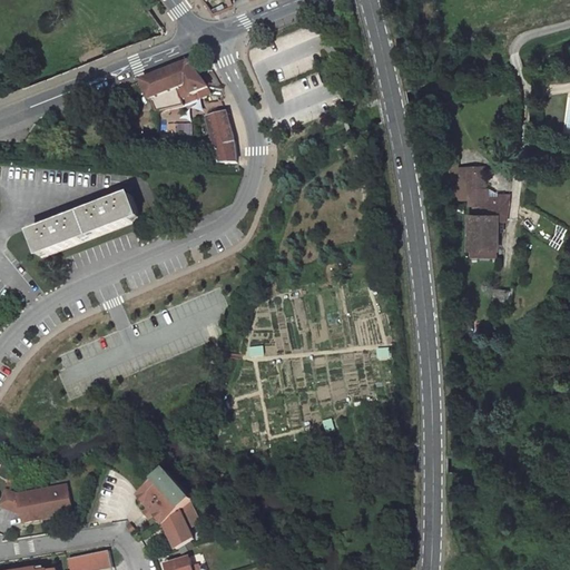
[(229,0),(203,0),(214,16),(233,8),(229,0)]
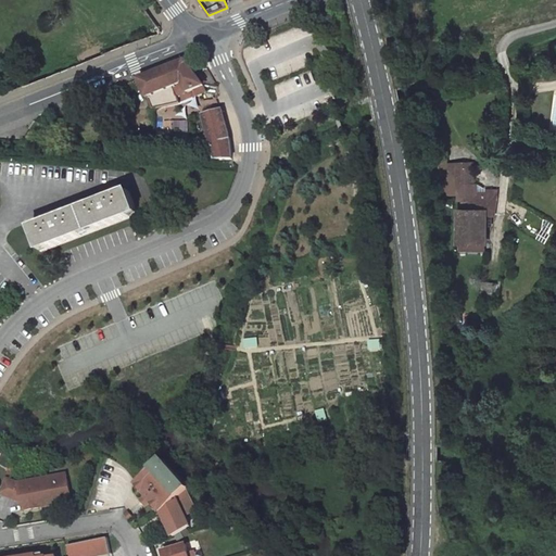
[(187,62),(140,80),(142,85),(148,98),(149,98),(154,110),(181,104),(178,97),(186,95),(182,88),(186,87),(188,93),(196,90),(198,97),(203,95),(202,92),(200,88),(205,86),(187,62)]
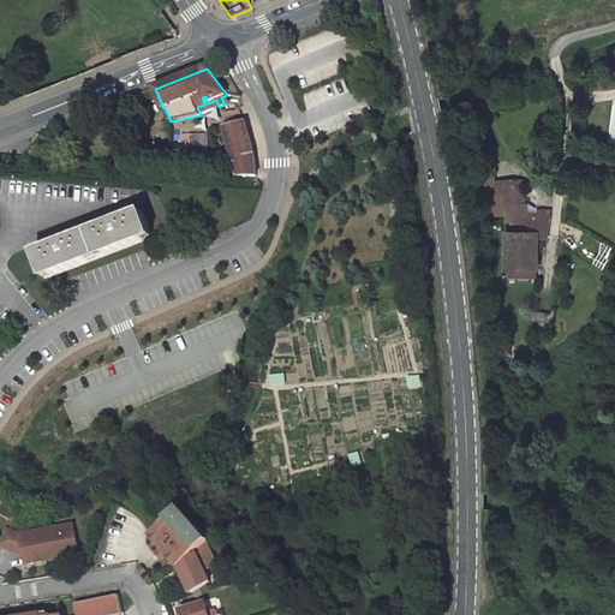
[(495,119),(494,109),(484,113),(487,121),(495,119)]
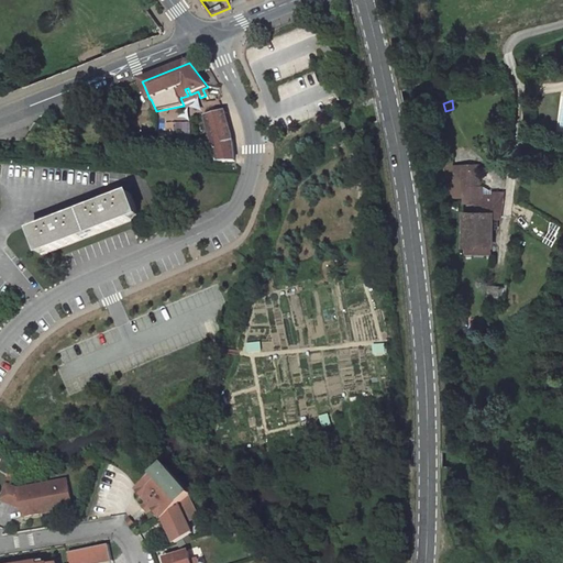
[(219,158),(219,162),(235,162),(233,141),(225,111),(207,117),(212,136),(219,158)]
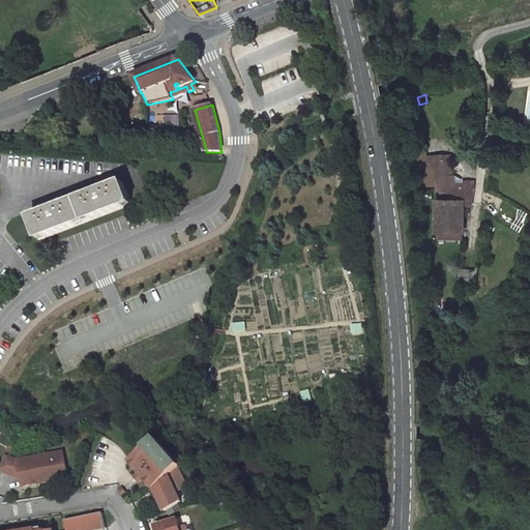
[(167,112),(158,112),(158,127),(166,127),(167,112)]
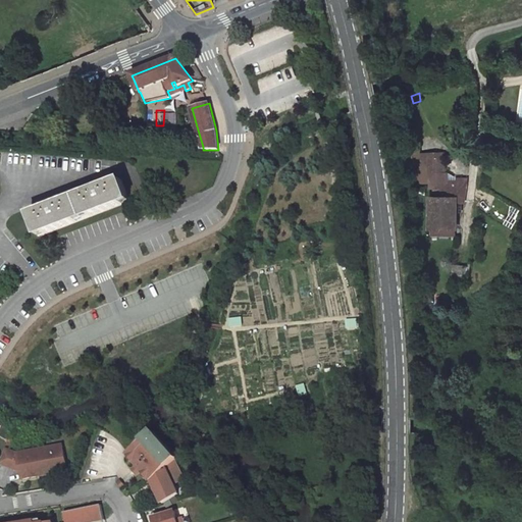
[(197,126),(190,127),(195,148),(203,147),(197,126)]
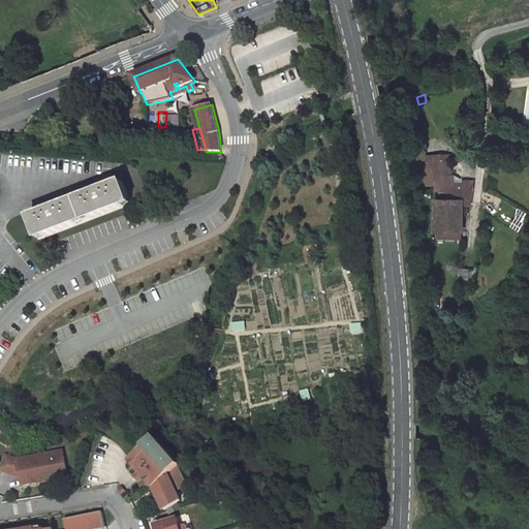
[(429,166),(428,156),(428,153),(421,153),(422,166),(429,166)]
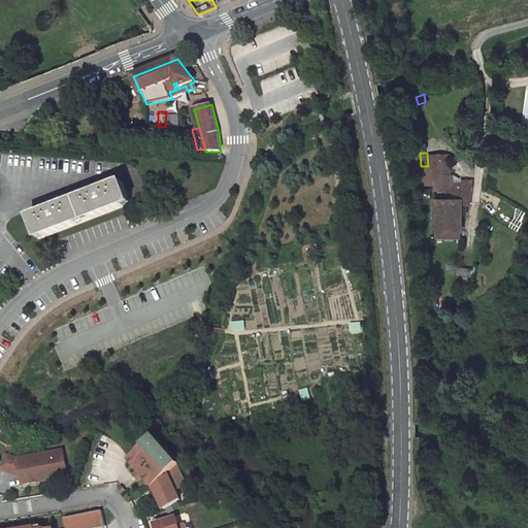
[(439,185),(438,156),(427,156),(428,166),(427,185),(439,185)]
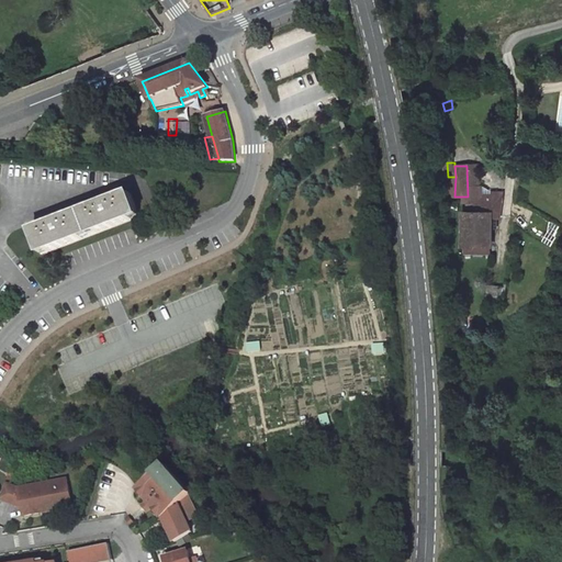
[(501,216),(504,197),(493,197),(481,197),(481,184),(480,184),(480,170),(471,170),(471,166),(467,166),(468,197),(468,205),(476,206),(476,212),(465,212),(464,245),(492,246),(493,216),(501,216)]
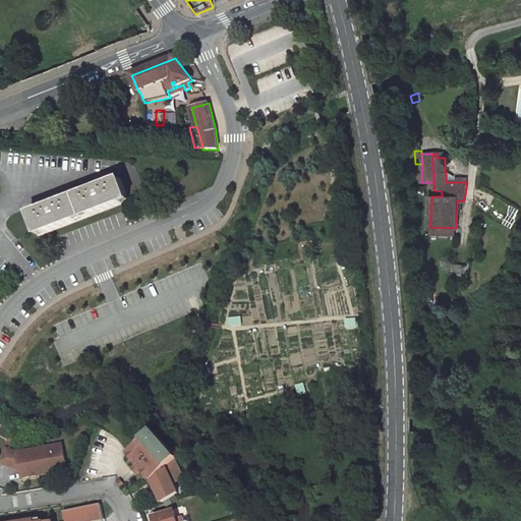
[(50,208),(31,215),(39,236),(129,201),(121,180),(102,187),(101,184),(95,187),(96,189),(57,205),(56,201),(49,205),(50,208)]
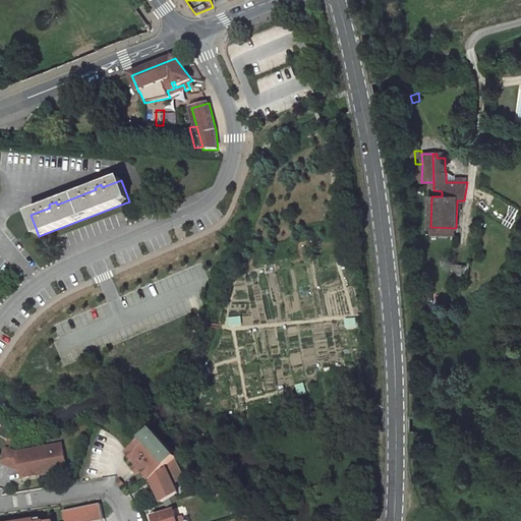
[(222,266),(215,263),(213,269),(220,272),(222,266)]
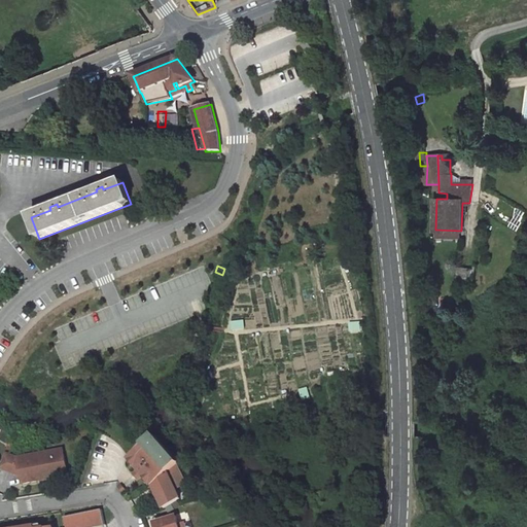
[(473,271),(459,269),(458,283),(472,285),(473,271)]
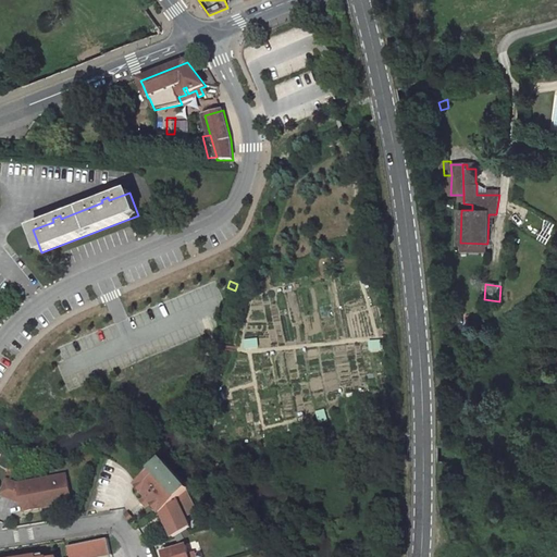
[(215,343),(210,341),(207,348),(212,351),(215,343)]
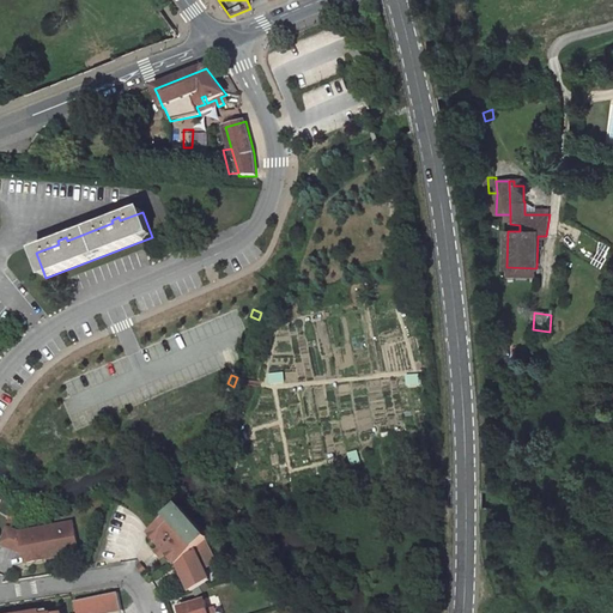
[(194,437),(186,431),(182,438),(190,445),(192,443),(194,437)]
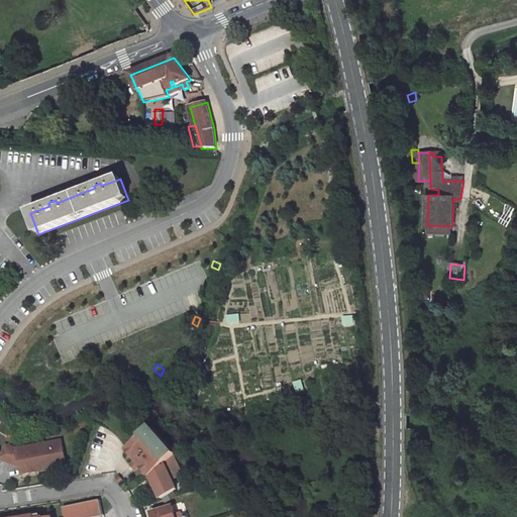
[(171,374),(164,369),(162,374),(168,378),(171,374)]
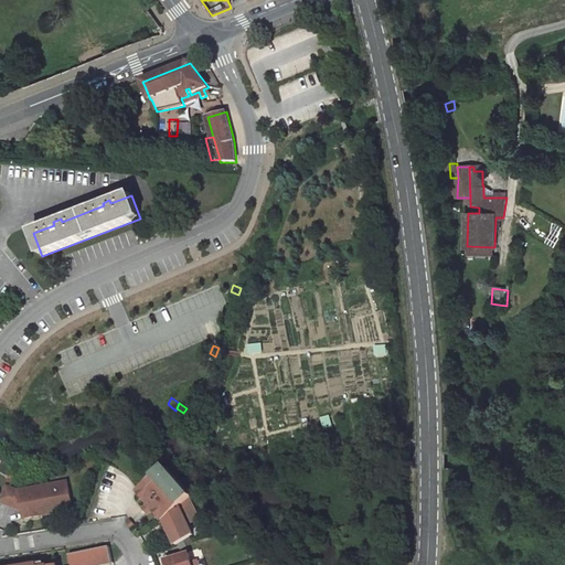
[(214,405),(209,409),(214,419),(223,413),(217,404),(215,406),(214,405)]
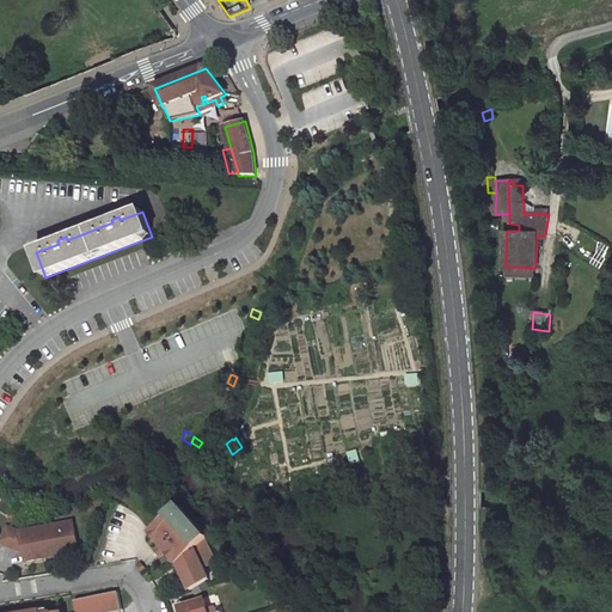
[(191,451),(188,447),(179,460),(183,463),(191,451)]
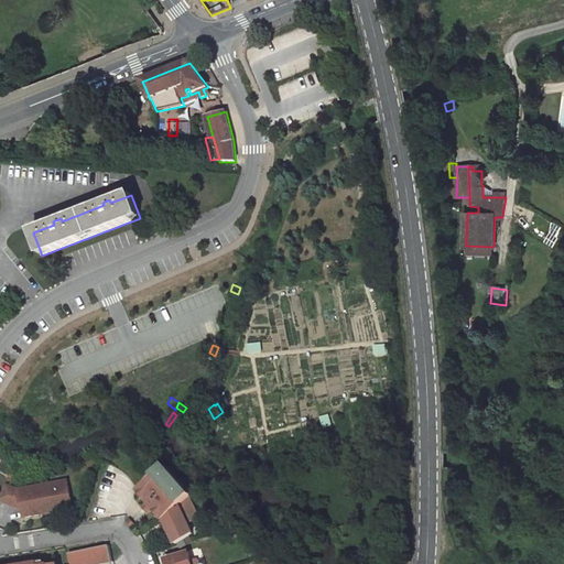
[(327,413),(317,416),(320,423),(329,420),(327,413)]
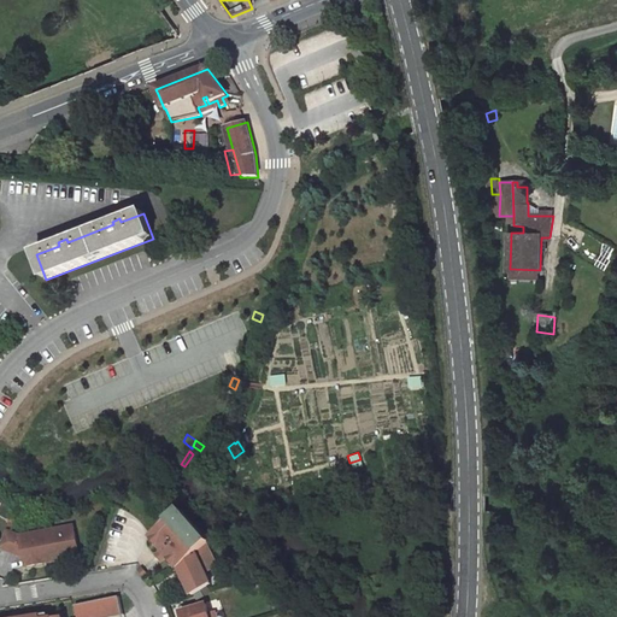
[(182,510),(153,536),(180,569),(183,576),(186,581),(192,594),(212,585),(198,553),(211,542),(182,510)]
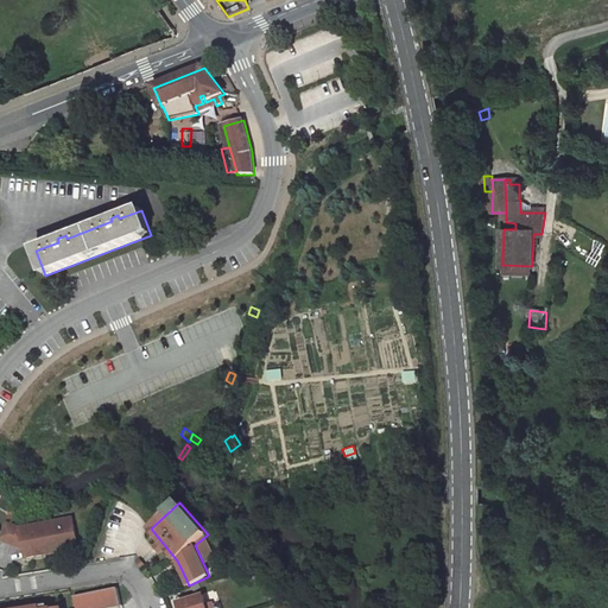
[(71,519),(20,529),(24,550),(25,557),(77,549),(71,519)]
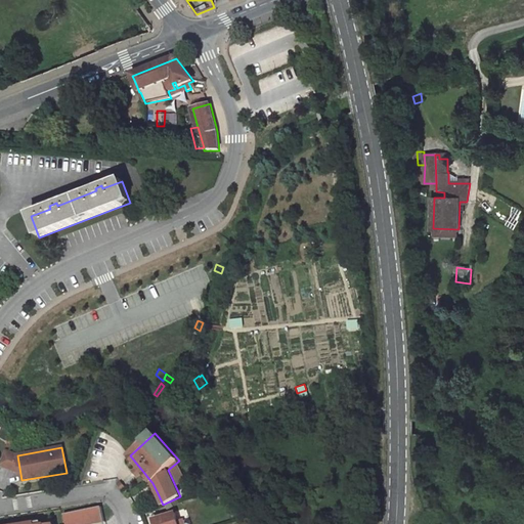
[(20,474),(17,455),(6,451),(0,466),(20,474)]
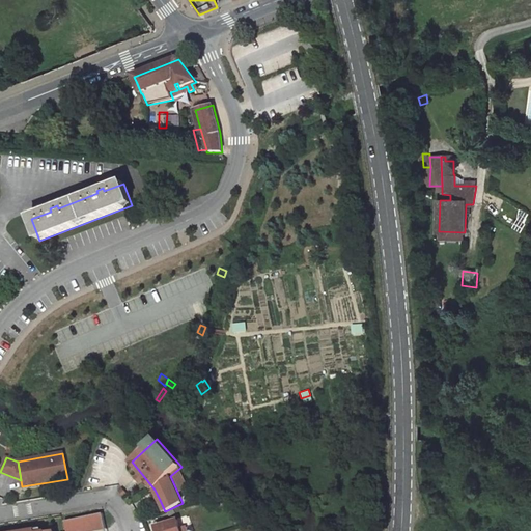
[(103,513),(65,521),(66,530),(90,530),(106,528),(103,513)]
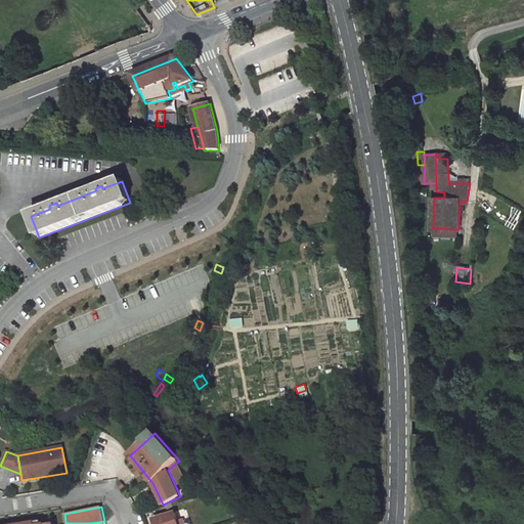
[(176,513),(154,520),(155,523),(179,523),(178,521),(176,513)]
